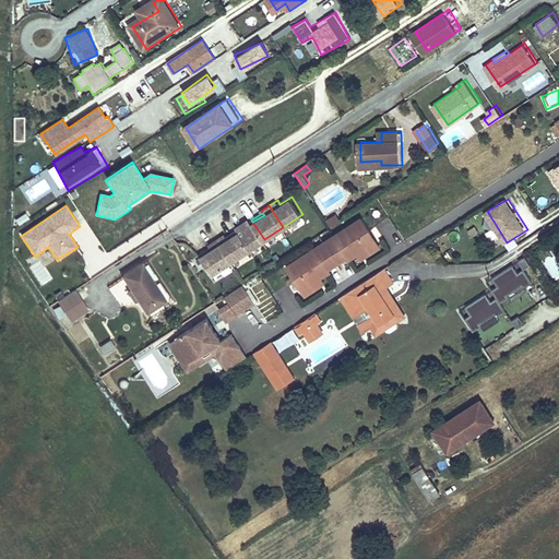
[(337,214),(328,219),(332,226),(342,219),(337,214)]
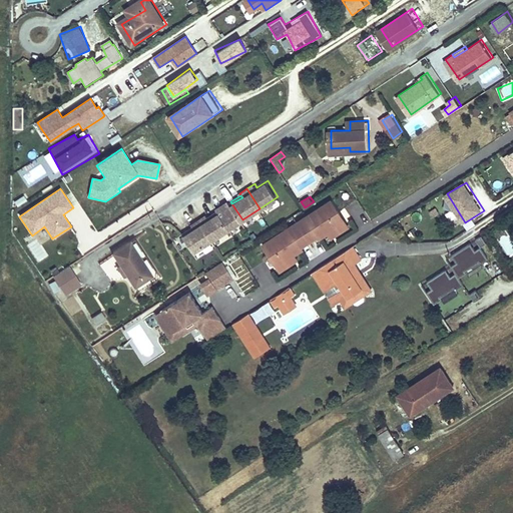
[(300,220),(265,243),(278,265),(295,253),(305,247),(304,245),(312,239),(321,234),(322,236),(332,229),(349,219),(335,198),(300,220)]
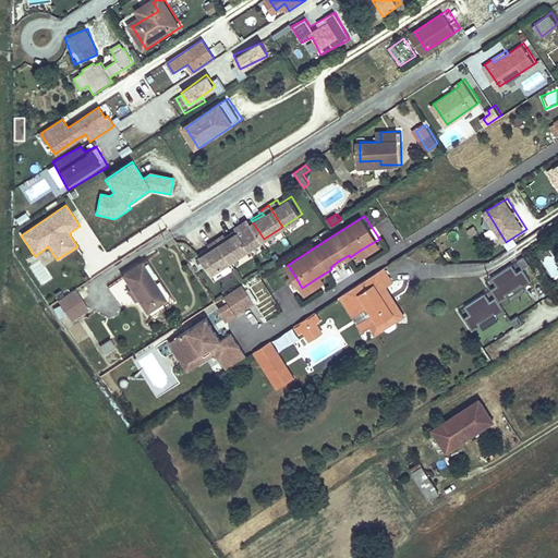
[(264,239),(252,221),(251,219),(250,217),(237,226),(238,228),(240,230),(251,247),(264,239)]
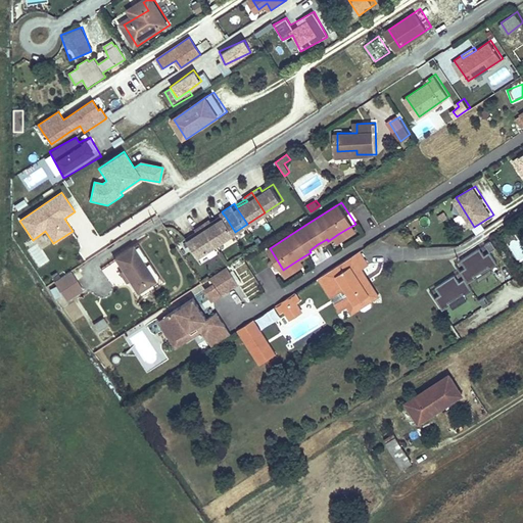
[(442,218),(449,214),(445,208),(439,212),(442,218)]
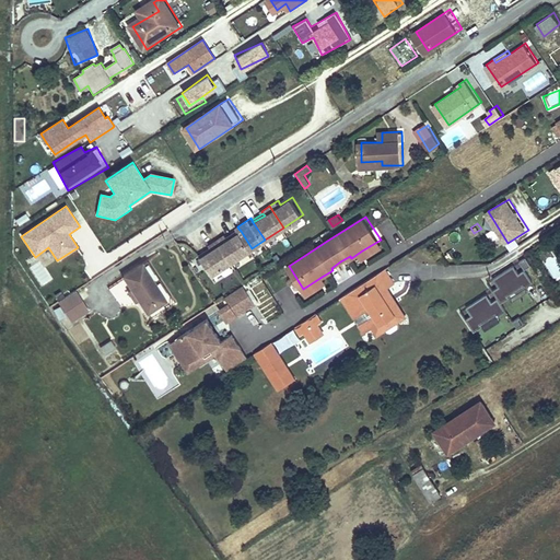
[(230,237),(241,231),(238,229),(229,235),(230,237)]
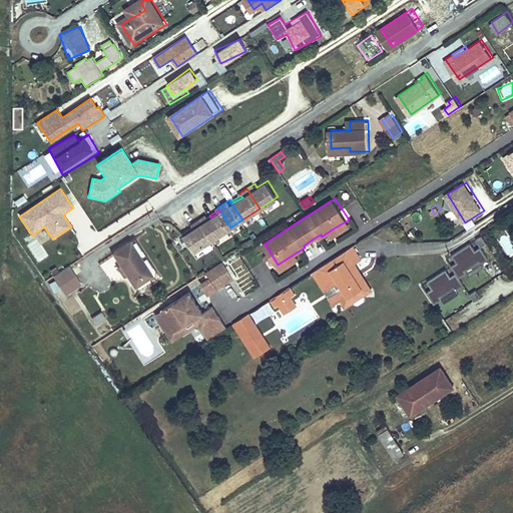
[(417,210),(410,216),(416,223),(424,218),(417,210)]
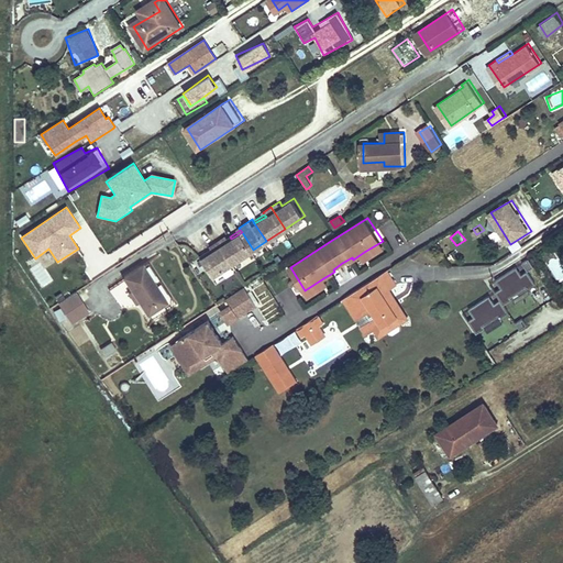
[(253,250),(242,232),(231,239),(230,236),(229,234),(219,240),(234,262),(253,250)]
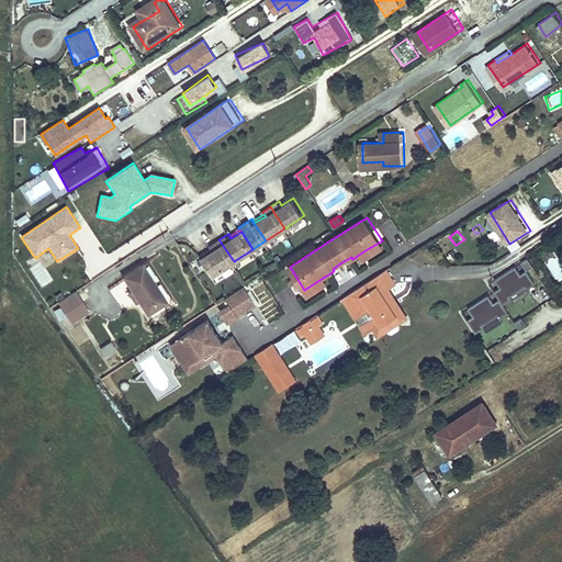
[(270,245),(278,260),(295,251),(288,237),(270,245)]
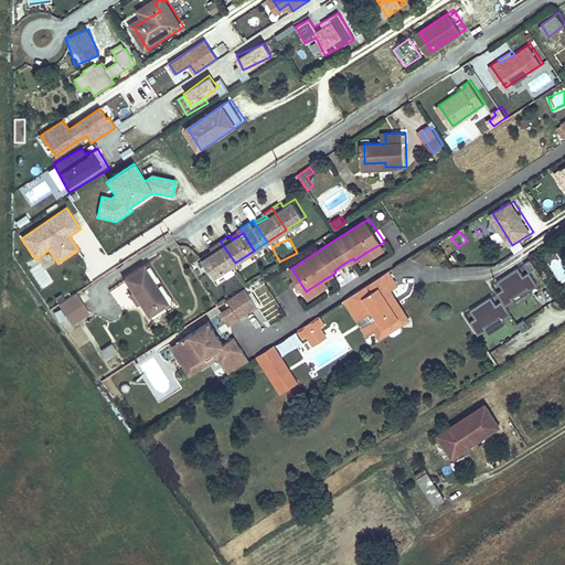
[(235,263),(220,241),(212,246),(215,251),(203,258),(215,276),(235,263)]
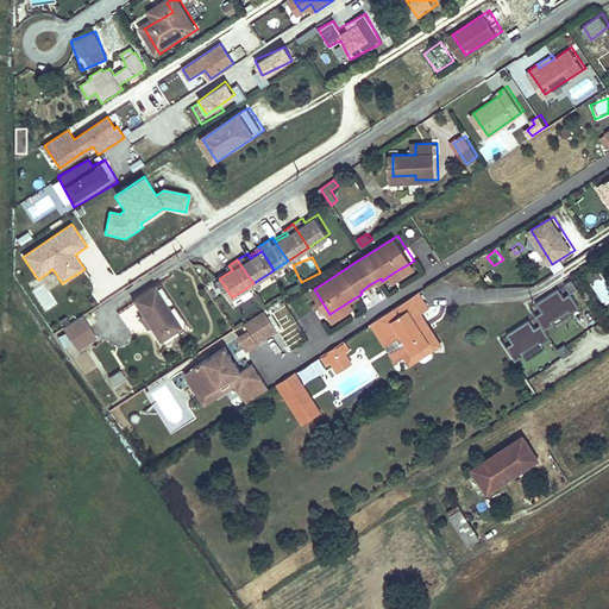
[(414,261),(394,272),(396,278),(416,265),(414,261)]
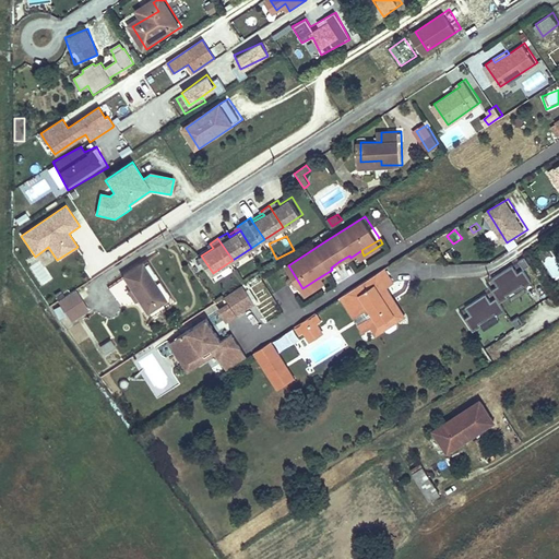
[(165,300),(142,266),(125,278),(147,311),(165,300)]
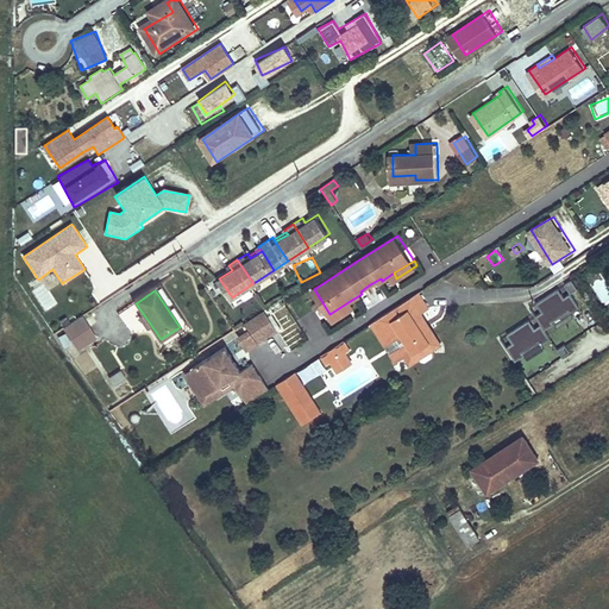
[(433,303),(425,290),(412,299),(422,316),(426,314),(424,311),(433,303)]
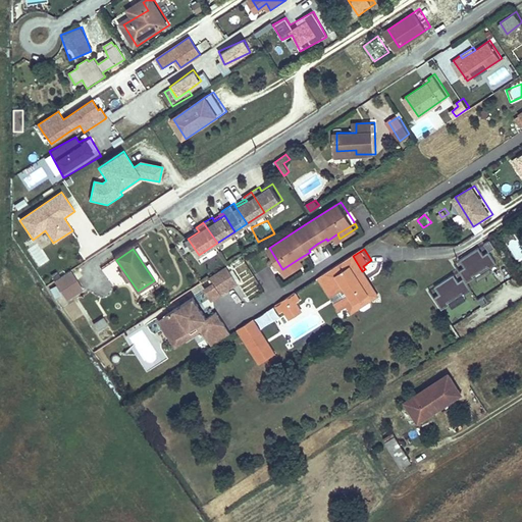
[(461,260),(466,268),(461,271),(468,283),(496,265),(488,254),(482,258),(477,250),(461,260)]
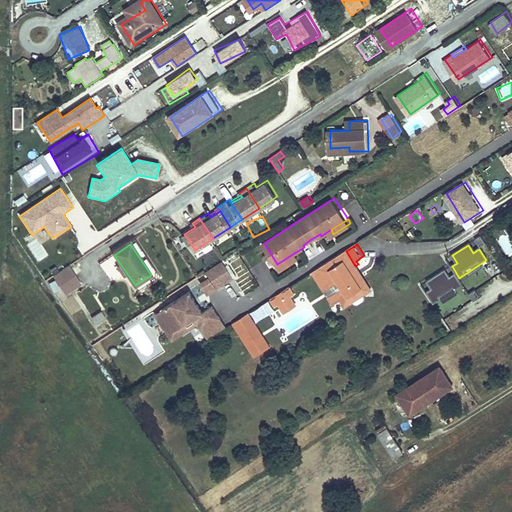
[(355,266),(346,251),(316,270),(336,302),(343,297),(348,304),(356,299),(357,300),(357,301),(358,302),(361,302),(365,300),(367,298),(367,296),(367,295),(365,293),(373,288),(358,264),(355,266)]
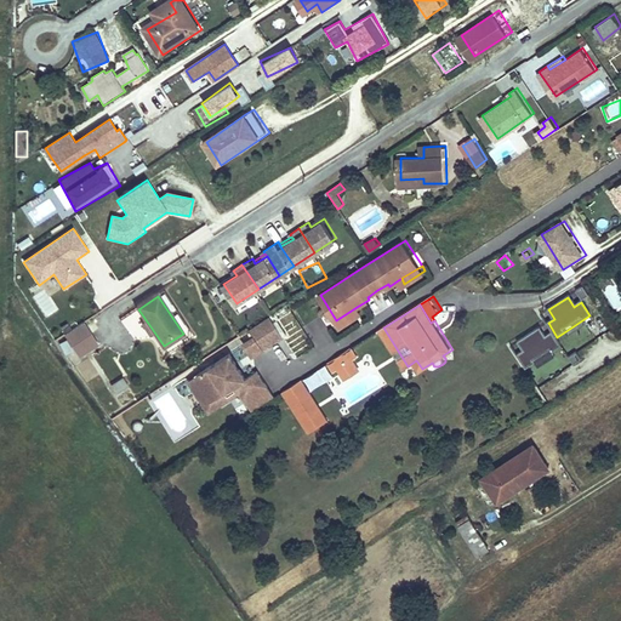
[(357,307),(336,320),(340,325),(360,312),(357,307)]
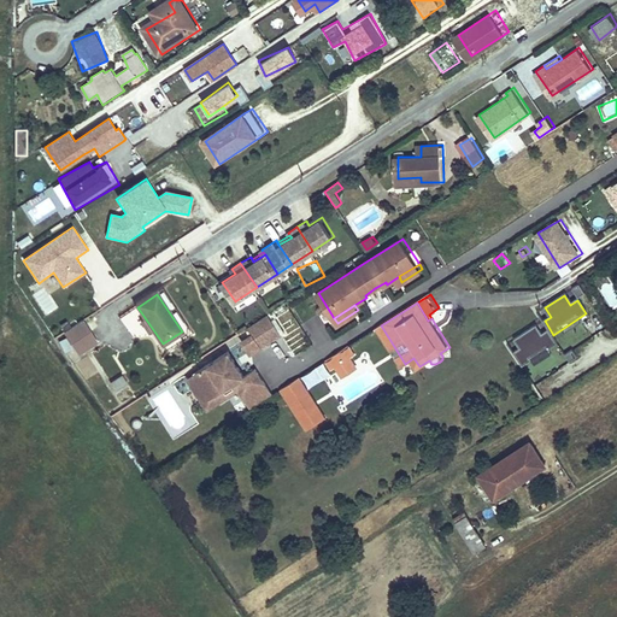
[(282,333),(269,312),(248,325),(262,346),(282,333)]
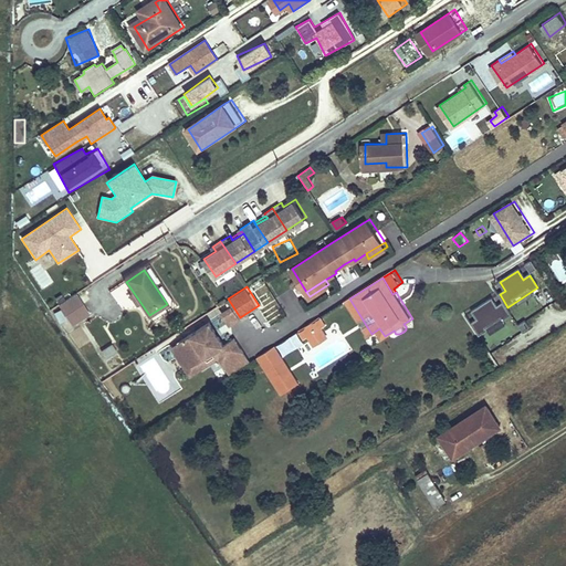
[(76,294),(60,305),(73,325),(90,315),(76,294)]
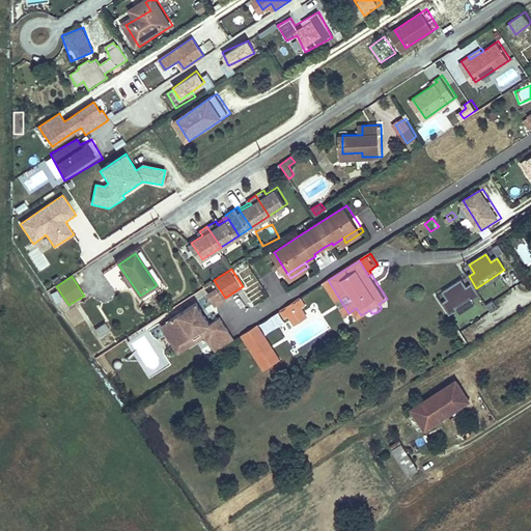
[(470,284),(465,288),(459,280),(442,291),(447,300),(443,303),(450,314),(478,296),(470,284)]
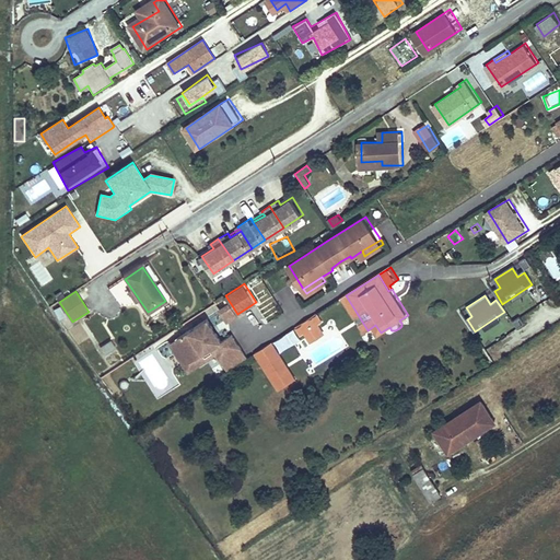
[(237,314),(231,303),(221,308),(229,321),(237,314)]
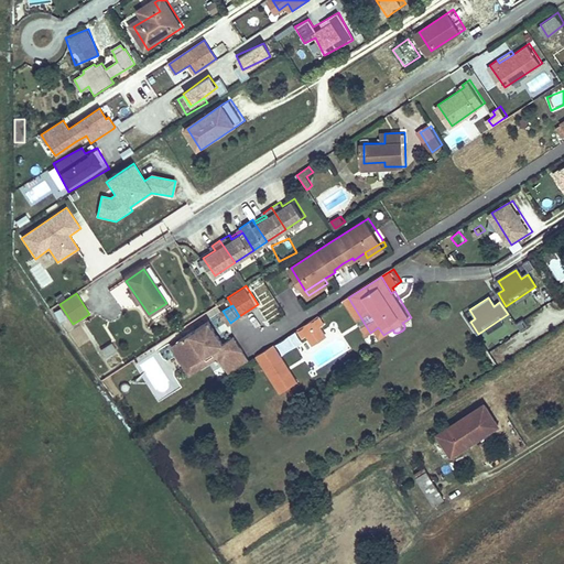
[(317,317),(323,327),(328,323),(322,314),(317,317)]
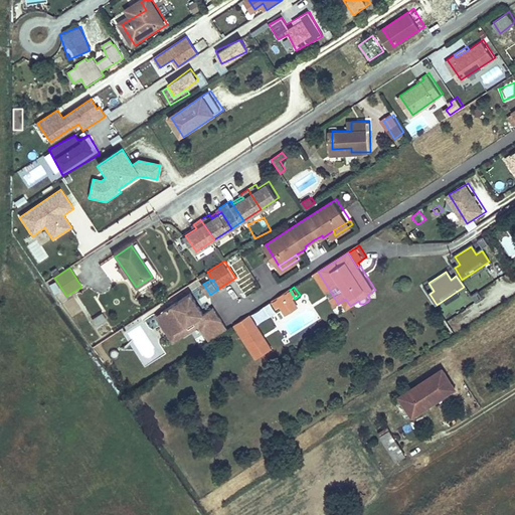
[(78,294),(89,317),(101,312),(90,289),(78,294)]
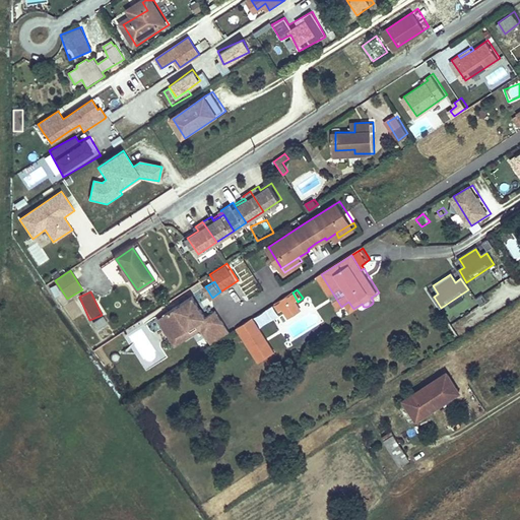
[(281,300),(287,308),(298,302),(293,293),(281,300)]
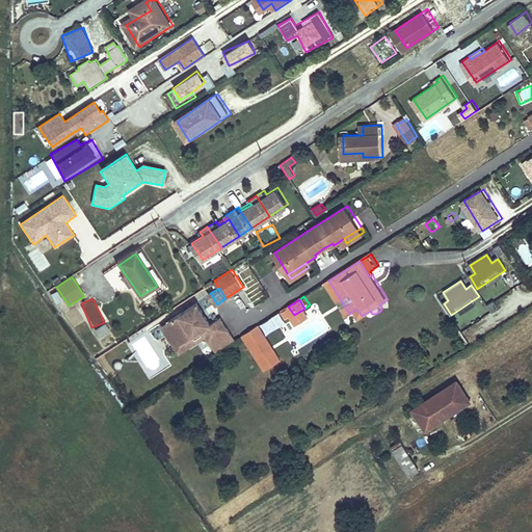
[(236,341),(221,316),(211,322),(207,315),(205,316),(203,314),(203,310),(197,301),(167,320),(181,342),(203,328),(207,335),(218,352),(236,341)]
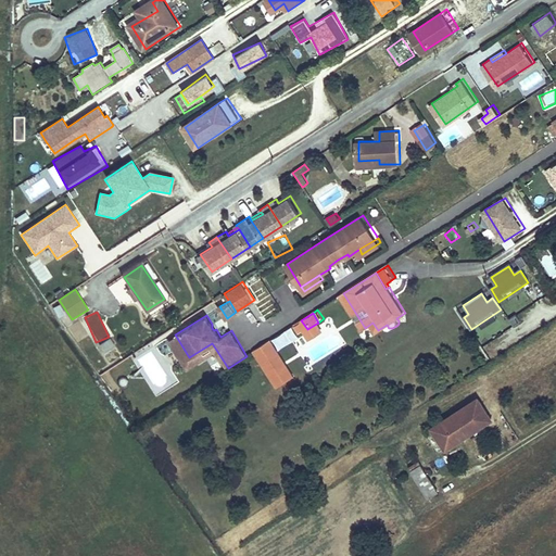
[(301,320),(298,323),(303,331),(307,329),(301,320)]
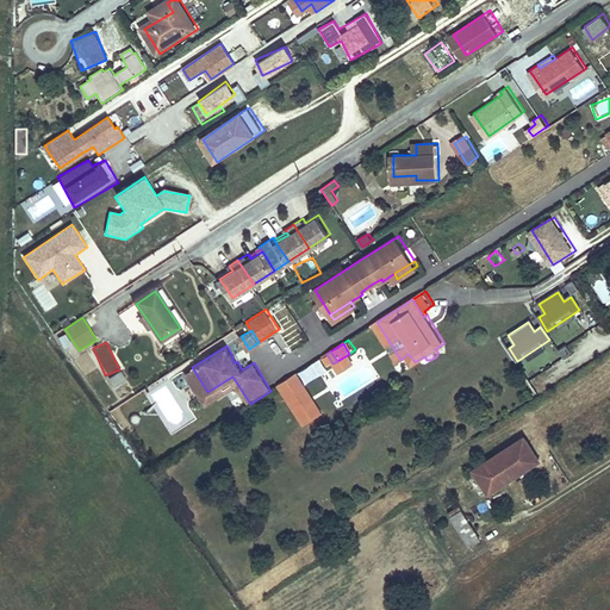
[(349,354),(337,361),(342,369),(355,361),(349,354)]
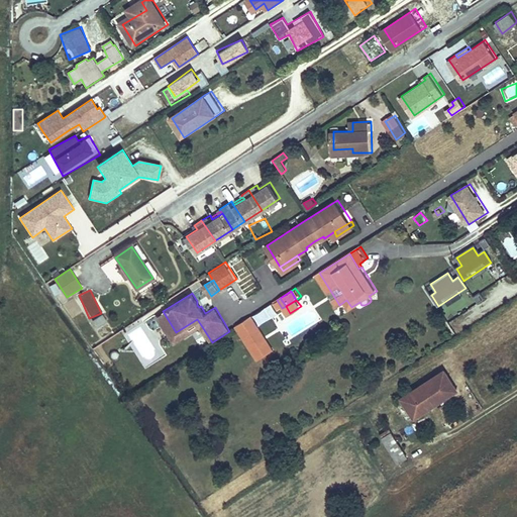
[(176,332),(163,311),(158,315),(175,341),(201,325),(197,319),(176,332)]
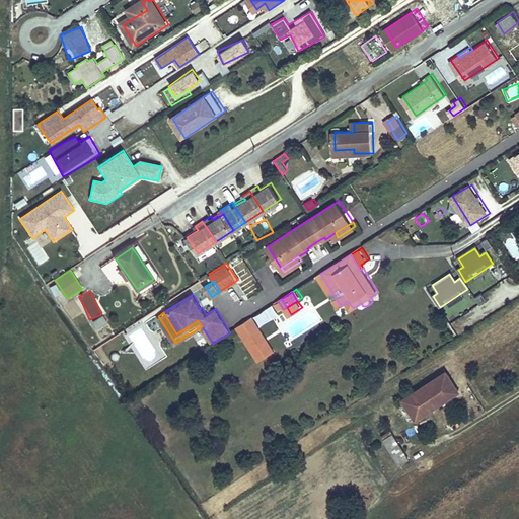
[(102,315),(91,321),(95,329),(106,323),(102,315)]
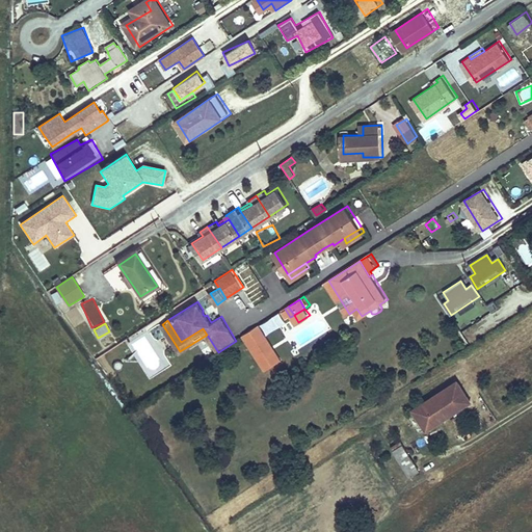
[(259,325),(247,334),(269,368),(282,361),(281,354),(276,351),(273,348),(272,344),(271,339),(267,339),(259,325)]
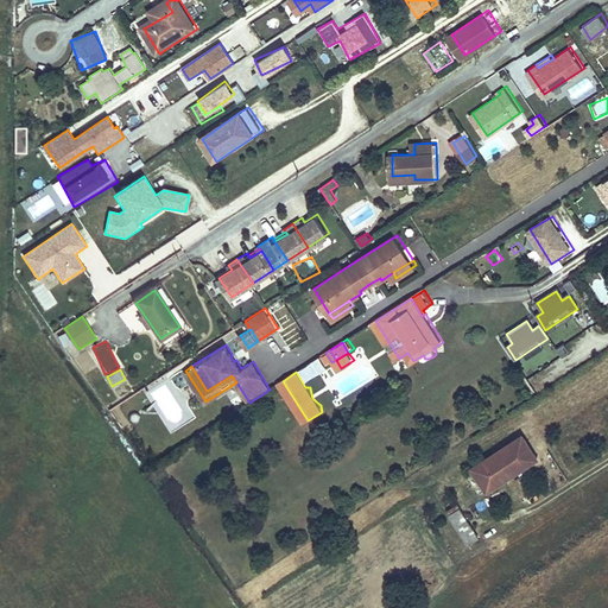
[(489,489),(538,458),(524,436),(475,468),(489,489)]
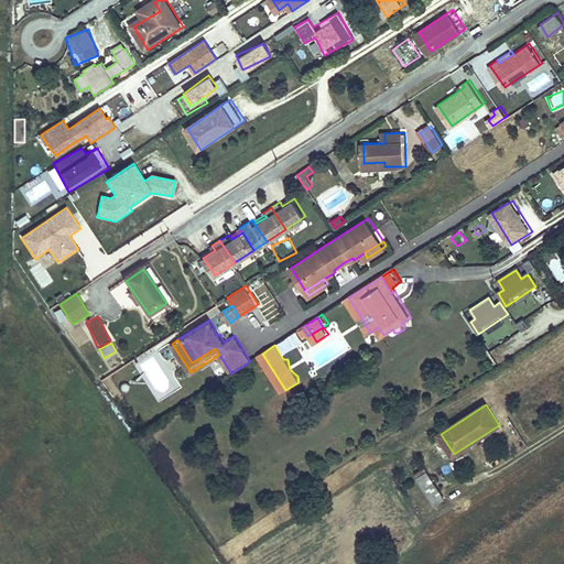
[(454,454),(441,434),(434,438),(447,458),(454,454)]
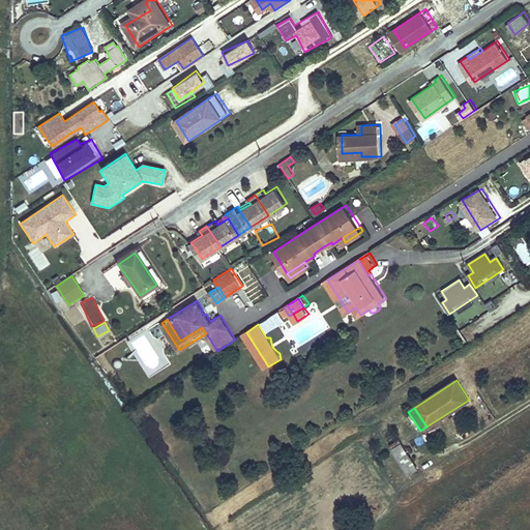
[(404,441),(393,447),(411,474),(421,467),(404,441)]
